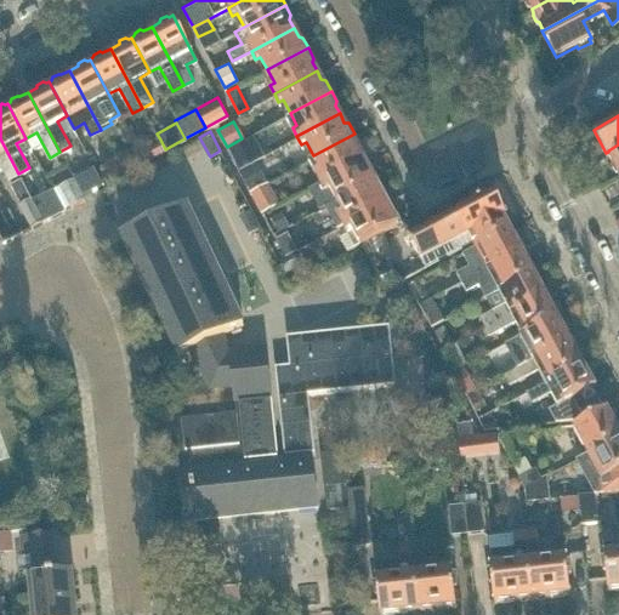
[(358,148),(359,143),(355,134),(313,155),(319,169),(316,171),(319,180),(363,157),(358,148)]
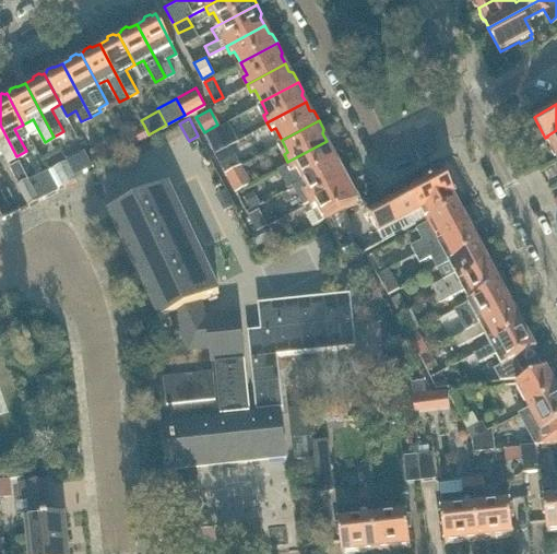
[(214,151),(226,144),(234,141),(223,121),(217,125),(204,132),(214,151)]
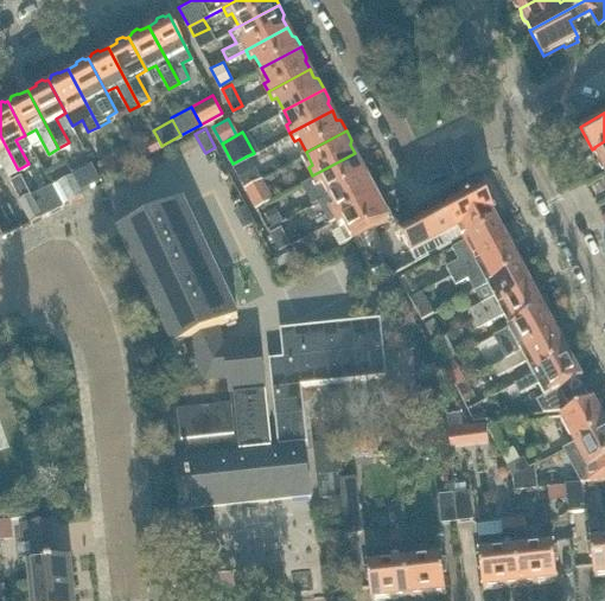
[(0,160),(8,176),(18,170),(0,135),(0,160)]
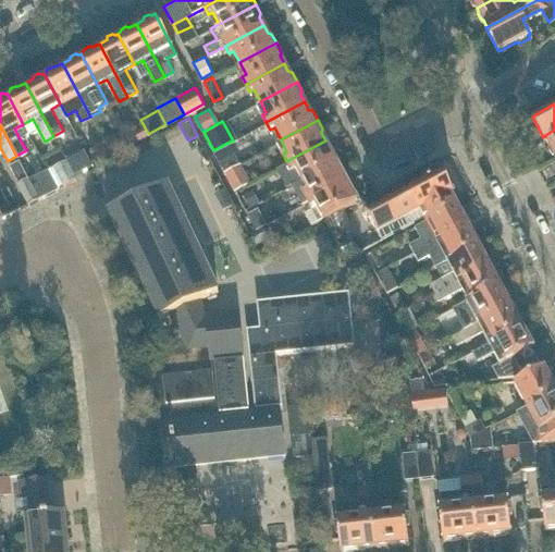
[(128,144),(148,134),(144,125),(124,135),(128,144)]
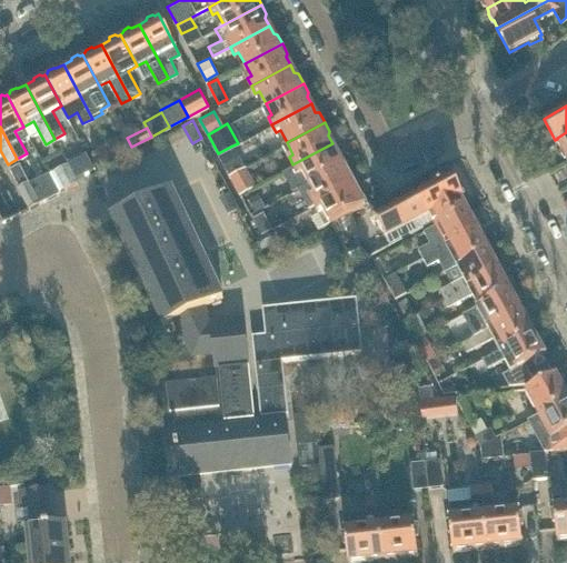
[(131,147),(127,138),(123,130),(103,140),(112,156),(131,147)]
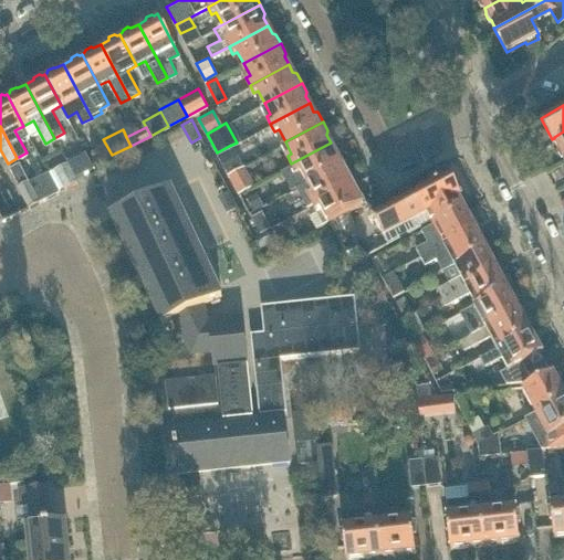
[(563,131),(554,137),(554,138),(559,146),(557,148),(560,154),(563,155),(563,156),(563,131)]
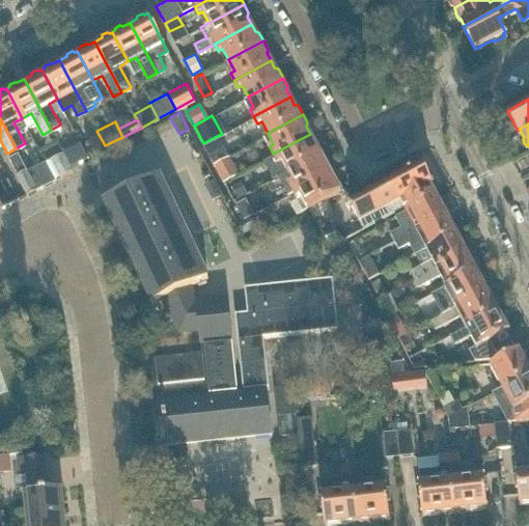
[(317,141),(313,140),(310,134),(273,154),(277,161),(281,159),(286,169),(323,150),(317,141)]
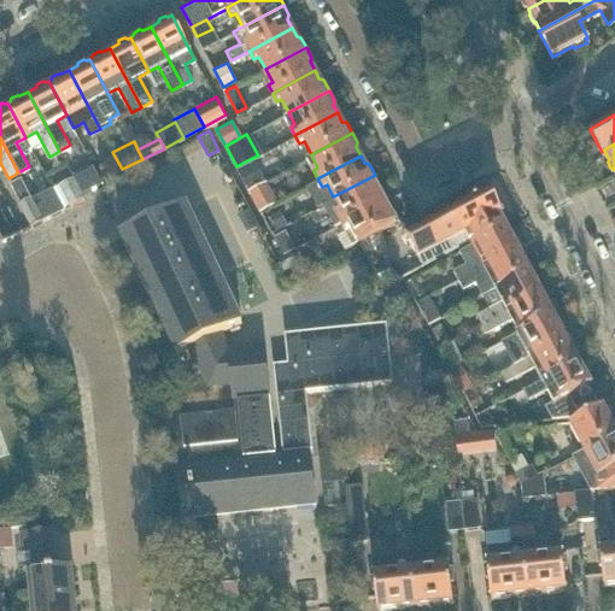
[(250,159),(236,166),(245,183),(259,176),(250,159)]
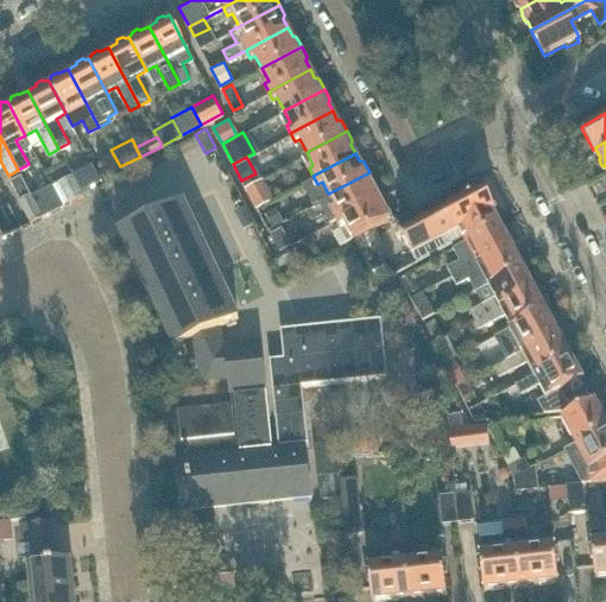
[(373,187),(374,183),(370,172),(328,194),(335,207),(330,209),(335,217),(377,195),(373,187)]
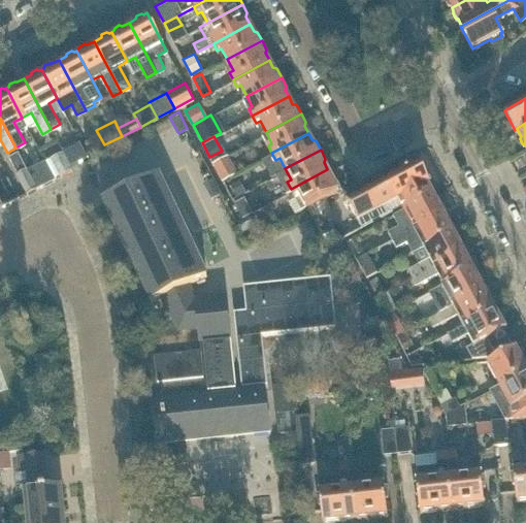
[(17,171),(26,166),(17,151),(8,155),(17,171)]
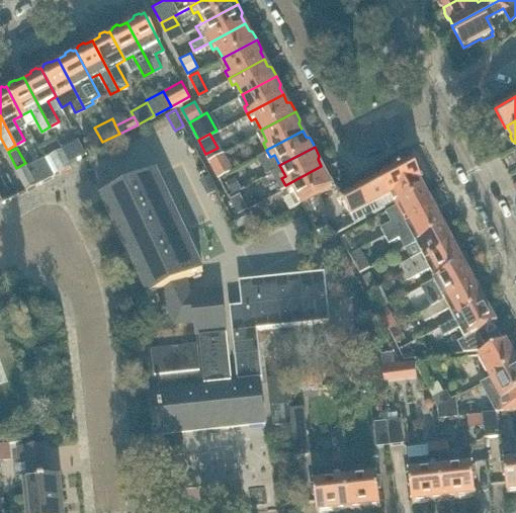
[(217,176),(233,168),(223,150),(207,158),(217,176)]
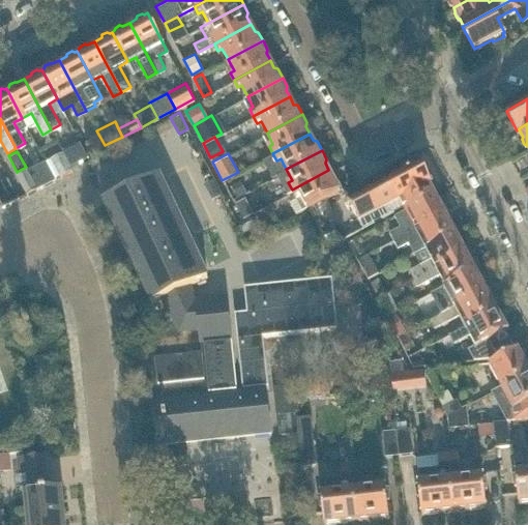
[(37,187),(55,178),(45,158),(27,168),(32,178),(36,186),(37,187)]
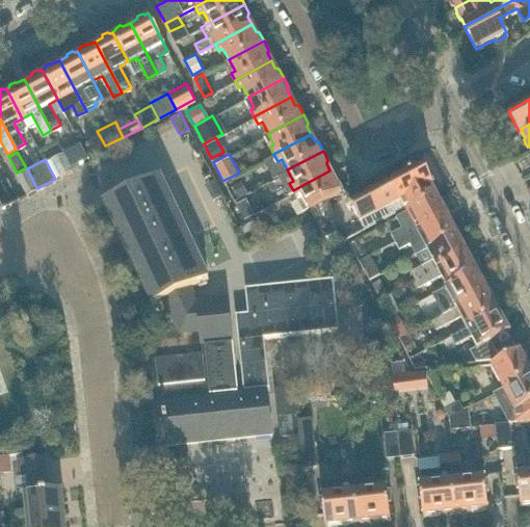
[(431,181),(430,179),(423,164),(392,181),(400,198),(405,208),(434,191),(429,182),(431,181)]
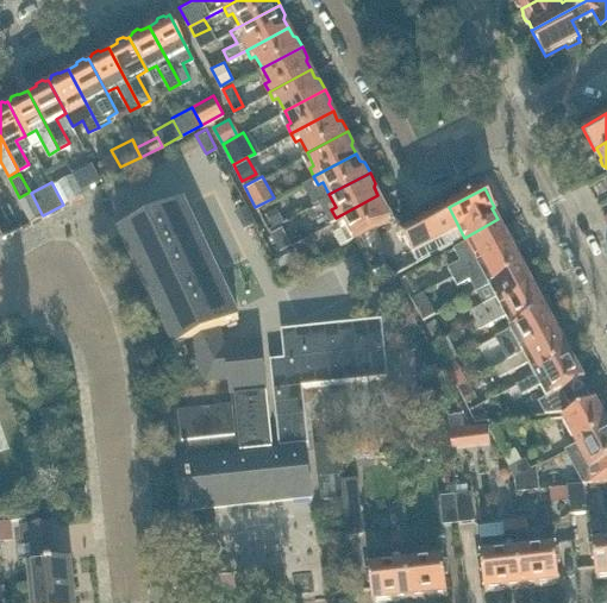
[(37,205),(31,193),(30,192),(19,198),(18,199),(30,221),(42,214),(37,205)]
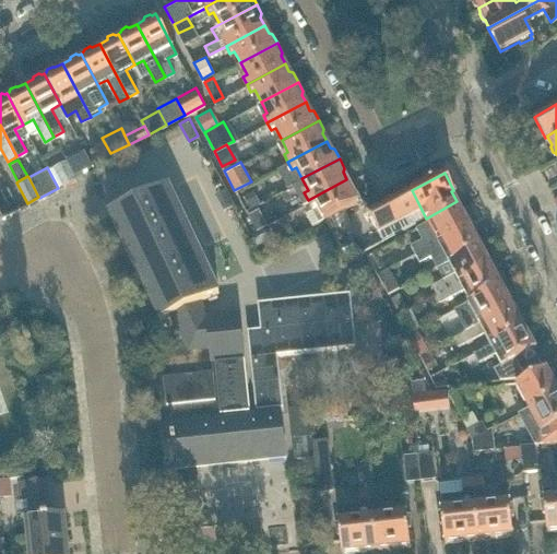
[(354,187),(351,186),(346,179),(308,200),(312,208),(309,209),(316,221),(360,198),(354,187)]
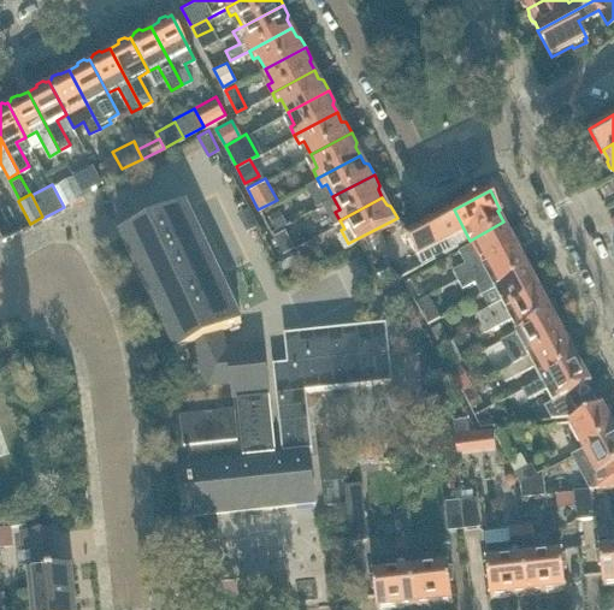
[(120,232),(119,232),(166,332),(172,344),(176,350),(188,344),(201,373),(199,375),(196,377),(194,379),(193,382),(190,383),(189,385),(187,388),(186,390),(183,392),(182,395),(179,398),(178,401),(176,406),(173,410),(172,415),(172,421),(171,426),(172,432),(172,437),(173,443),(175,448),(176,450),(177,452),(178,455),(179,457),(182,460),(183,462),(183,463),(177,465),(183,515),(186,515),(186,517),(186,520),(186,522),(186,523),(186,525),(187,527),(188,529),(189,531),(192,533),(193,534),(194,536),(196,537),(199,538),(201,538),(204,539),(206,523),(217,522),(216,511),(216,510),(261,505),(261,507),(263,507),(263,505),(275,504),(275,505),(277,505),(276,503),(313,499),(313,502),(314,501),(308,451),(275,454),(264,344),(228,348),(219,330),(241,320),(184,202),(120,232)]
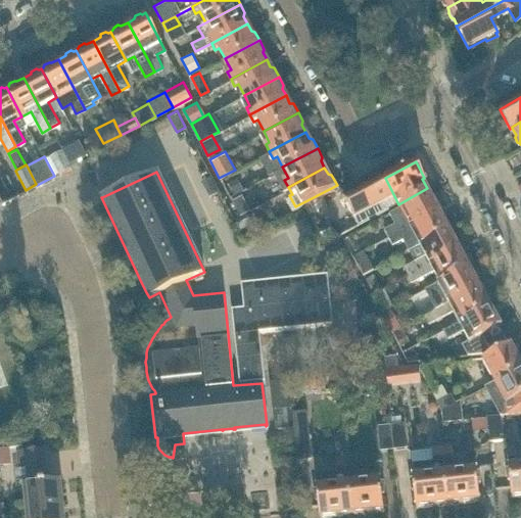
[(18,194),(9,176),(7,173),(0,176),(0,201),(1,203),(18,194)]
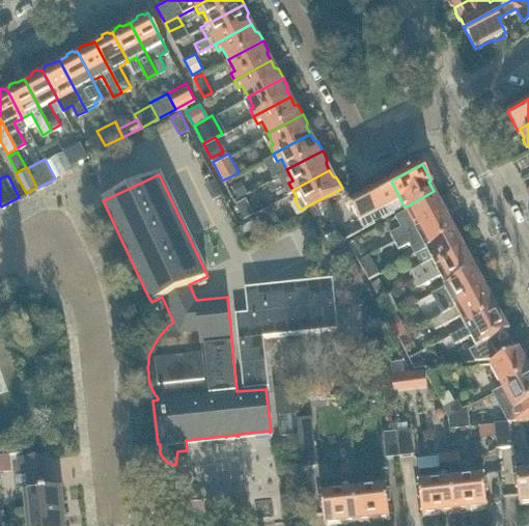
[(214,177),(205,183),(213,197),(221,192),(214,177)]
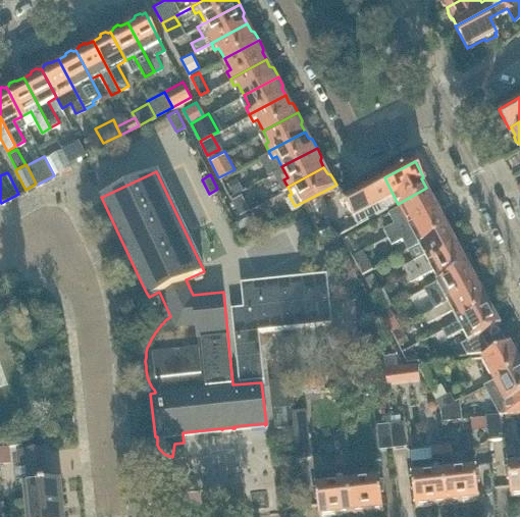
[(232,192),(242,187),(237,175),(226,179),(232,192)]
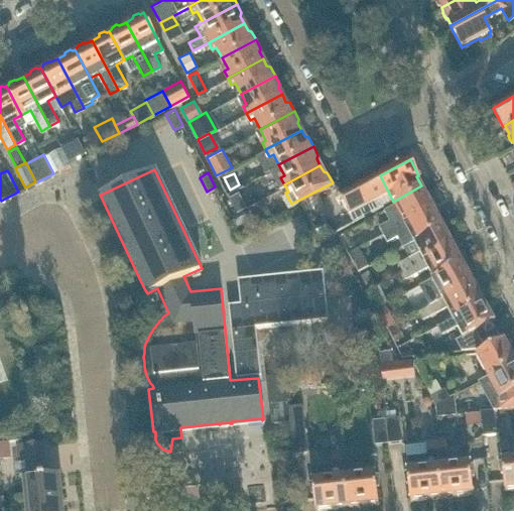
[(383,195),(388,192),(380,175),(377,176),(375,175),(369,178),(368,181),(352,190),(349,189),(344,192),(344,195),(340,197),(353,221),(368,213),(364,205),(374,200),(378,207),(387,203),(383,195)]
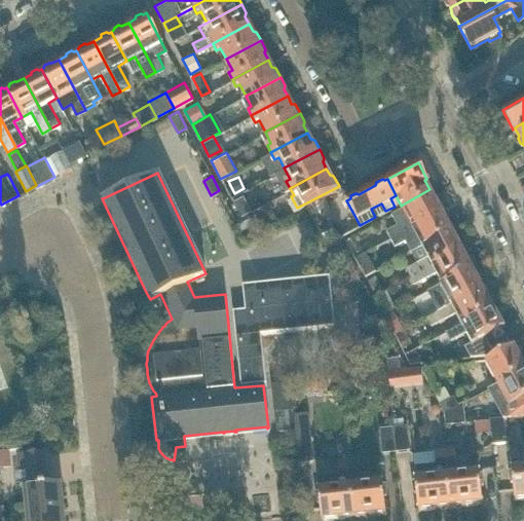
[(432,193),(431,191),(429,189),(401,206),(407,217),(385,229),(389,236),(442,210),(438,202),(439,199),(436,194),(432,193)]
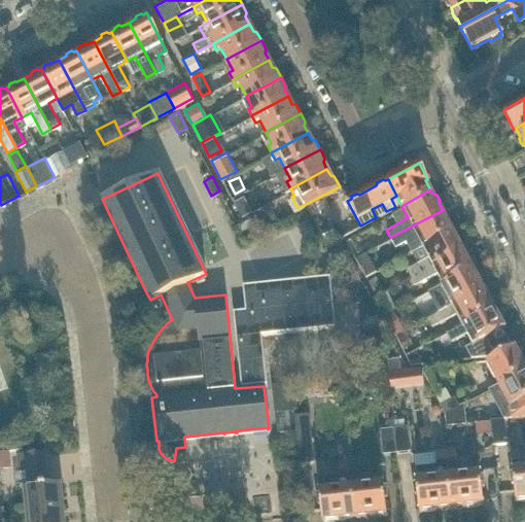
[(241,215),(248,211),(253,208),(245,195),(234,201),(241,215)]
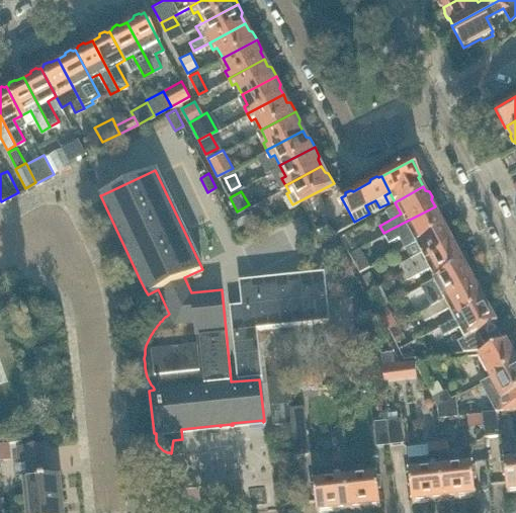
[(441,214),(438,214),(435,206),(383,233),(389,241),(399,235),(405,245),(444,225),(443,223),(444,220),(441,214)]
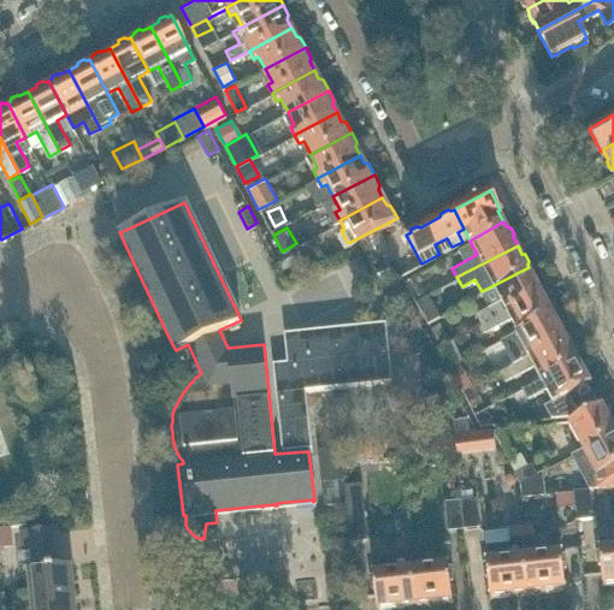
[(290,247),(282,252),(275,255),(281,268),(297,260),(290,247)]
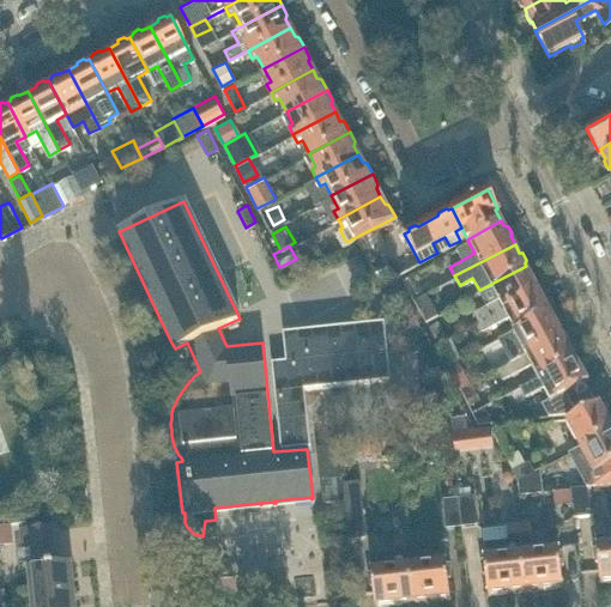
[(388,265),(375,272),(379,280),(394,273),(389,263),(388,265)]
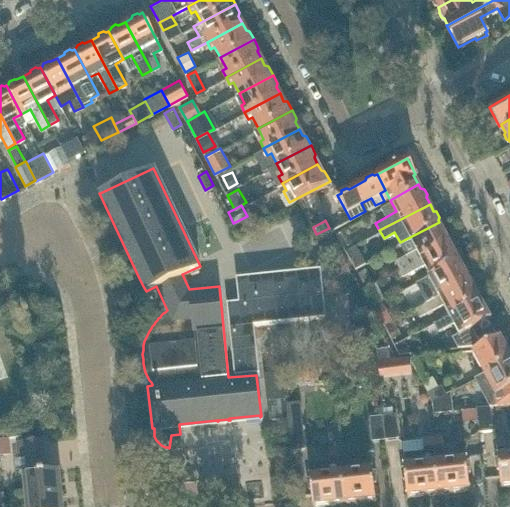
[(443,225),(440,224),(439,222),(400,242),(405,253),(394,259),(399,267),(449,240),(445,233),(446,231),(443,225)]
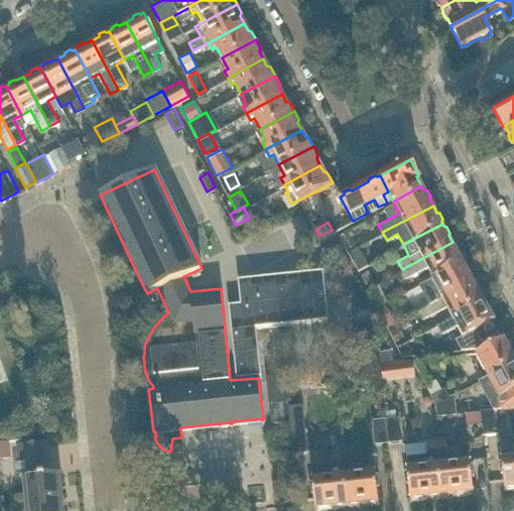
[(348,251),(357,246),(347,226),(337,231),(348,251)]
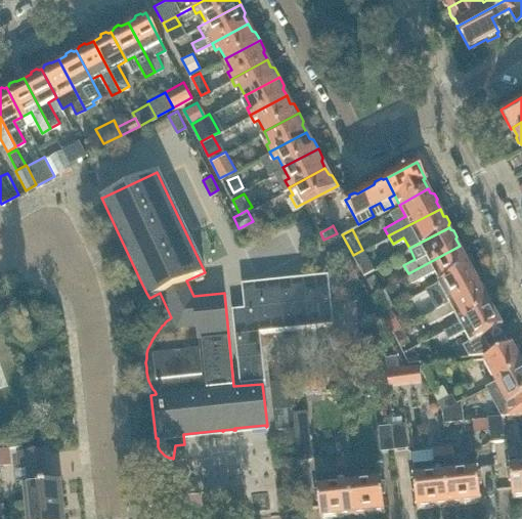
[(466,254),(464,253),(460,246),(408,273),(412,280),(434,269),(439,279),(469,264),(468,262),(469,259),(466,254)]
